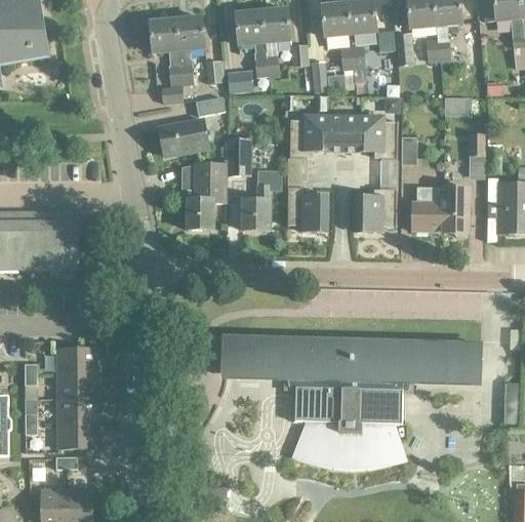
[(0,0),(0,64),(46,56),(41,28),(35,29),(35,13),(35,0),(0,0)]
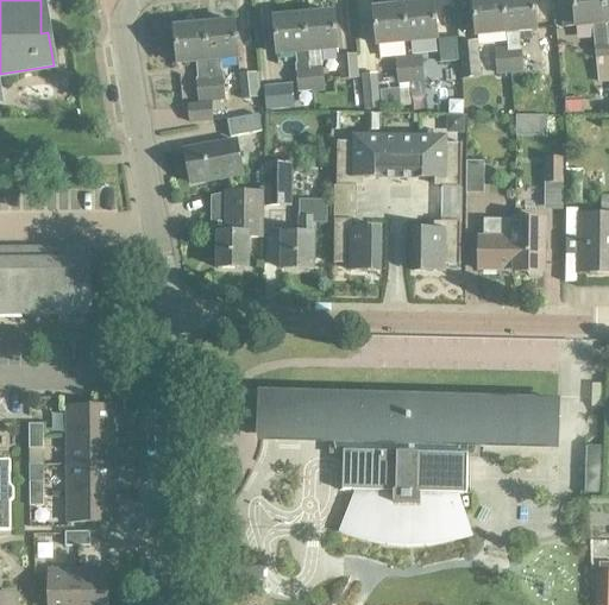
[(506,30),(502,0),(472,0),(476,33),(506,30)]
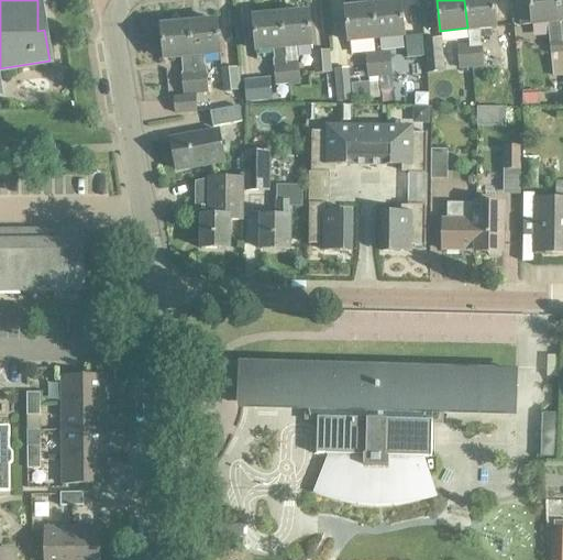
[(464,0),(467,28),(470,46),(478,45),(477,28),(496,25),(493,0),(464,0)]
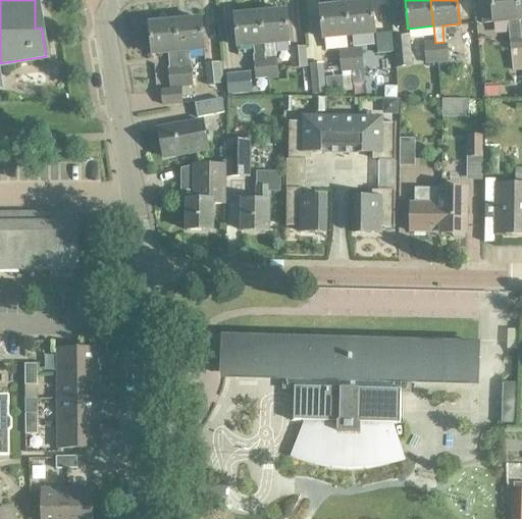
[(521,32),(517,0),(490,0),(491,5),(482,5),(483,21),(509,19),(510,33),(521,32)]
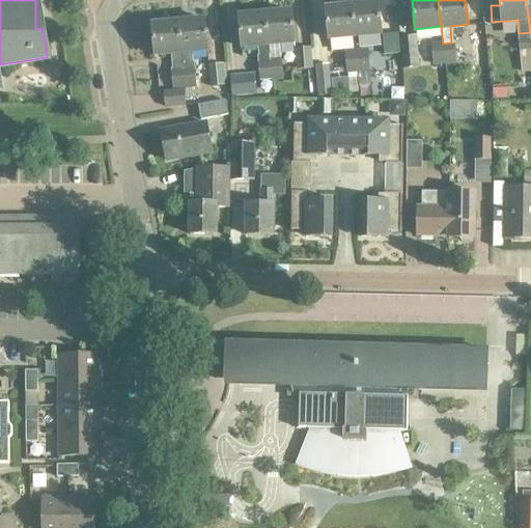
[(351,3),(354,34),(381,32),(378,1),(351,3)]
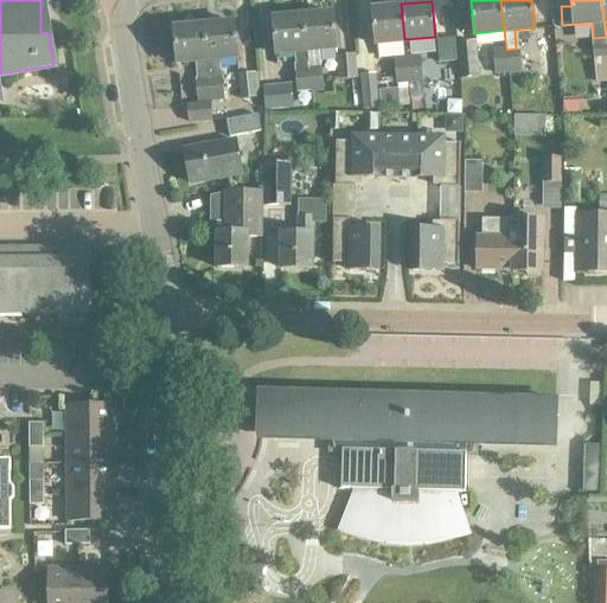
[(404,39),(401,4),(371,7),(374,42),(404,39)]
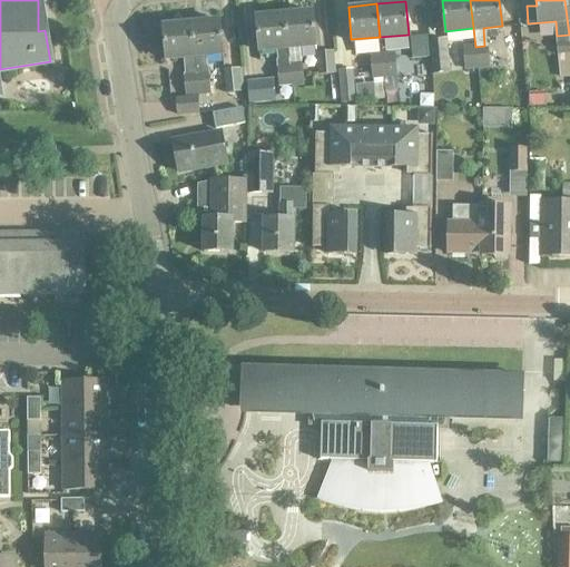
[(284,12),(286,46),(315,44),(312,10),(284,12)]
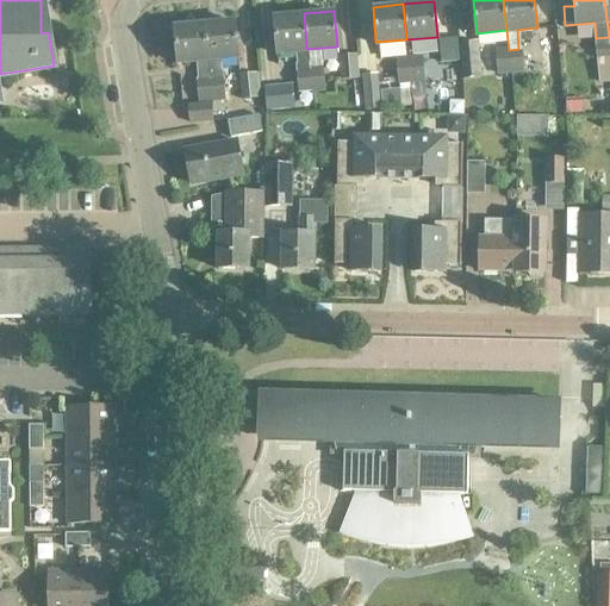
[(306,49),(304,13),(273,16),(277,51),(296,49),(297,68),(309,68),(306,49)]
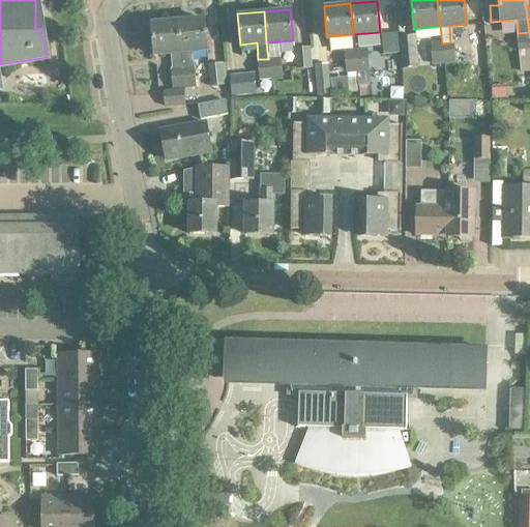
[(190,63),(189,50),(206,48),(203,17),(177,19),(181,64),(190,63)]
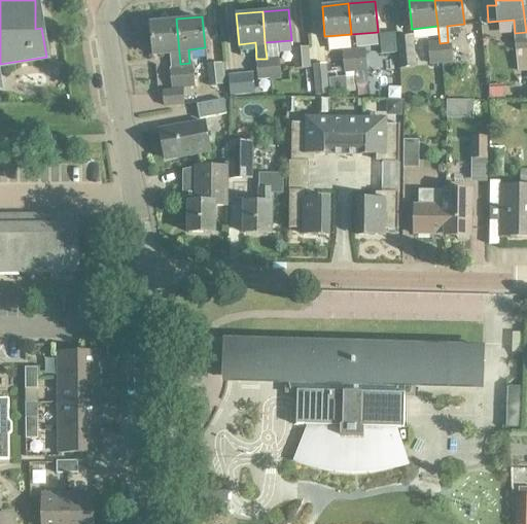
[(180,64),(176,19),(150,21),(153,53),(169,50),(171,65),(180,64)]
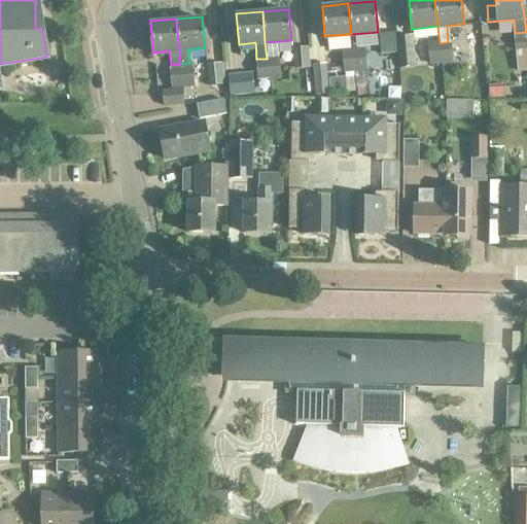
[(461,27),(461,64),(477,64),(478,27),(461,27)]
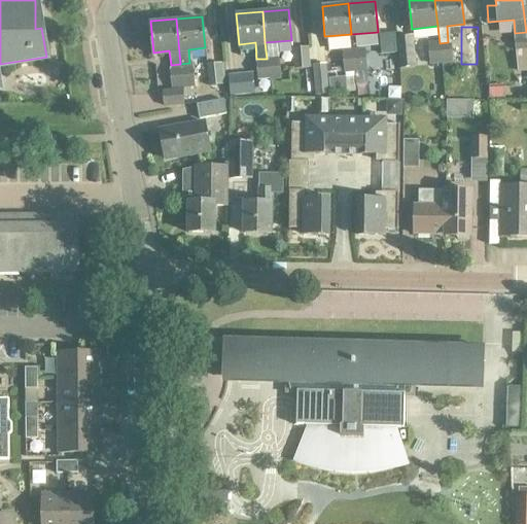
[(526,48),(526,32),(515,33),(518,69),(526,68),(526,48)]
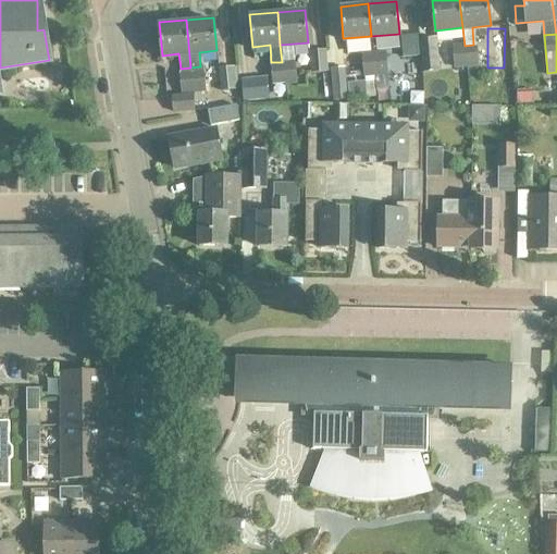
[(438,69),(436,37),(419,38),(421,71),(438,69)]
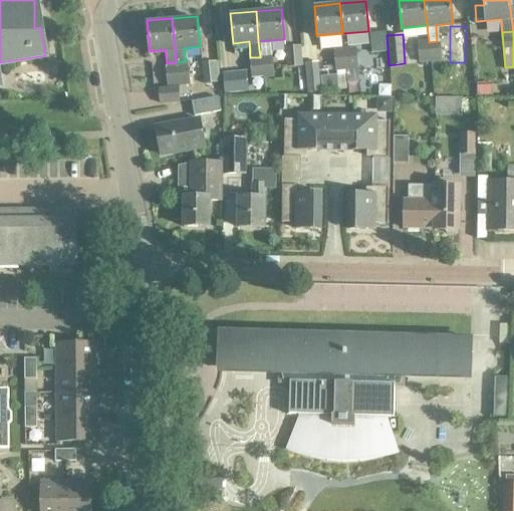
[(440,40),(437,41),(429,42),(431,61),(442,60),(440,40)]
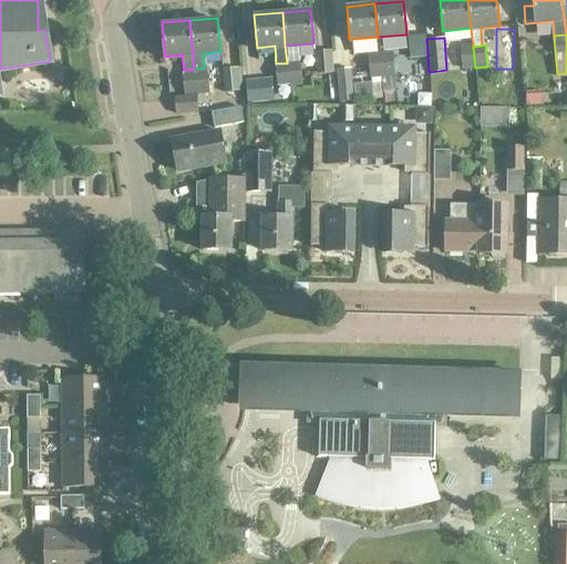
[(463,69),(475,68),(473,47),(461,48),(463,69)]
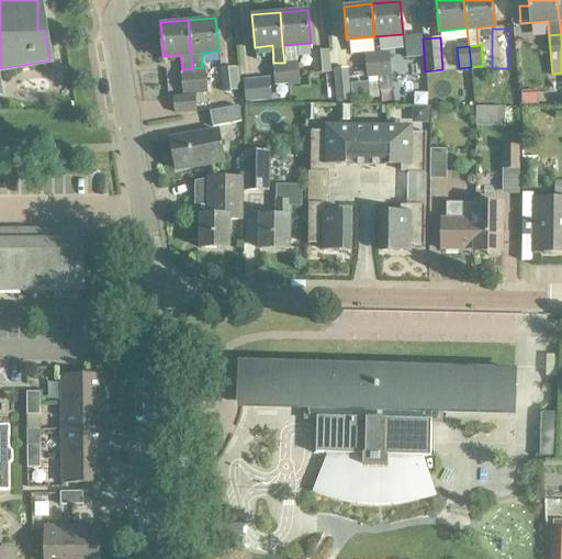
[(329,70),(328,48),(311,49),(313,71),(329,70)]
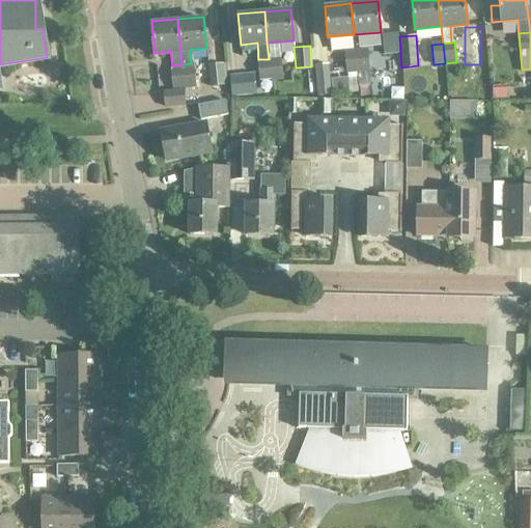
[(366,48),(355,49),(357,68),(368,67),(366,48)]
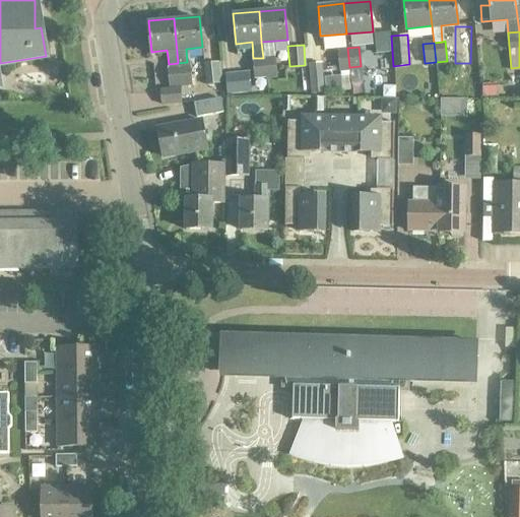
[(347,48),(336,49),(338,68),(349,67),(347,48)]
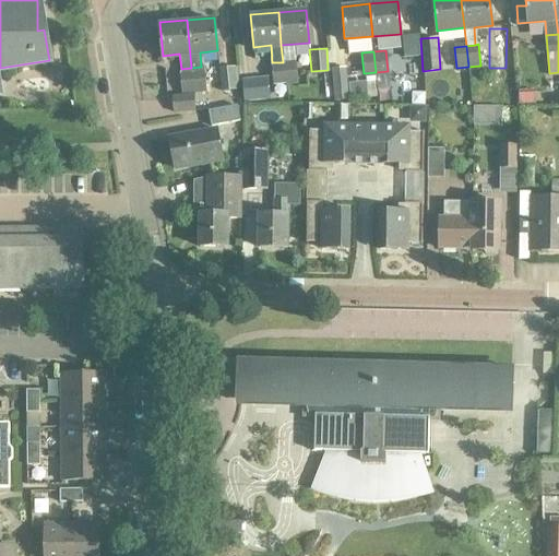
[(295,61),(283,62),(284,82),(296,81),(295,61)]
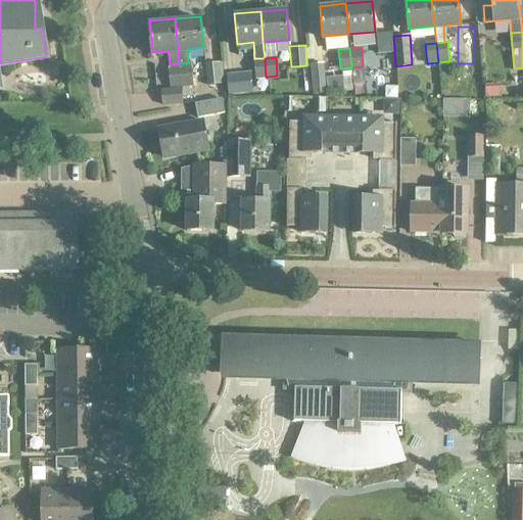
[(254,78),(266,77),(265,58),(254,58),(253,58),(254,78)]
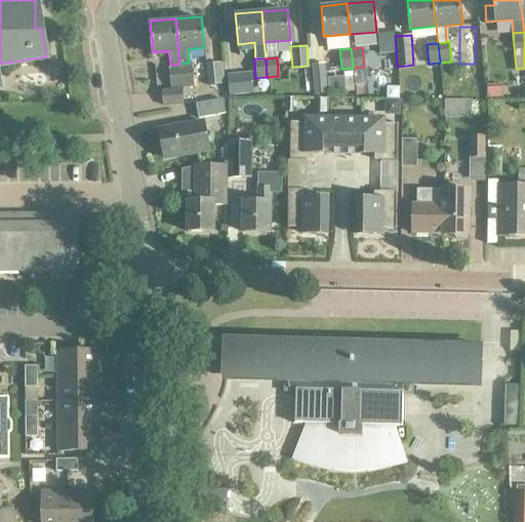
[(224,82),(221,62),(205,63),(207,84),(224,82)]
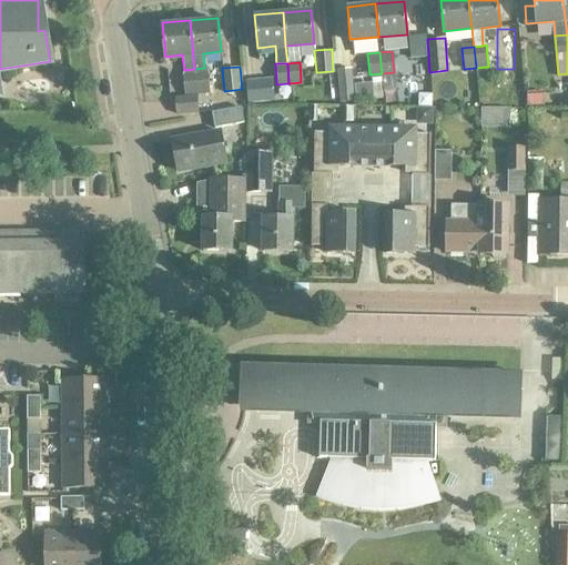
[(206,68),(204,68),(194,69),(195,90),(208,89),(206,68)]
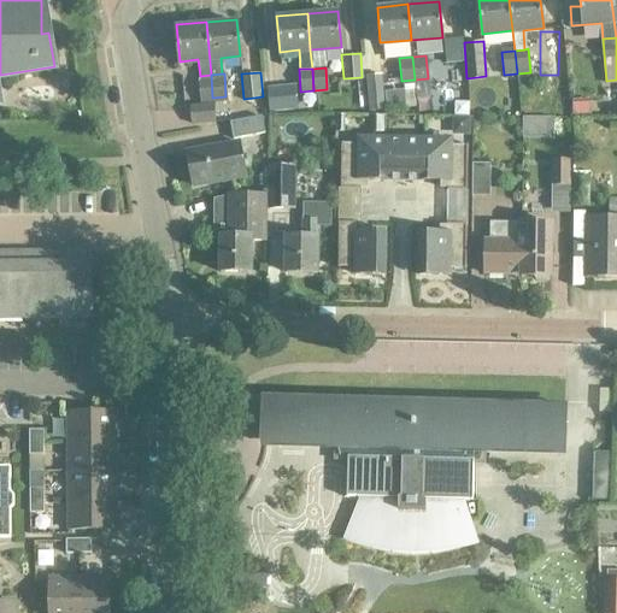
[(383,107),(381,74),(365,75),(368,108),(383,107)]
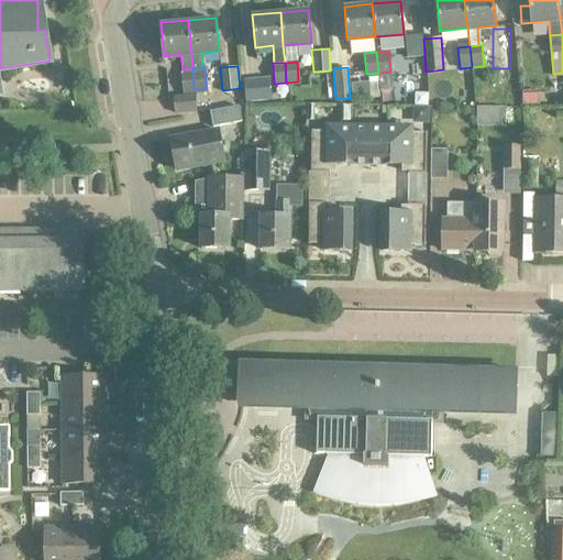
[(192,68),(183,69),(180,69),(181,90),(194,89),(192,68)]
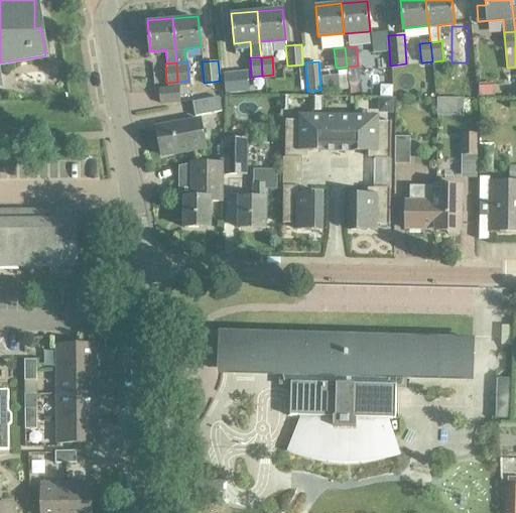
[(224,93),(249,91),(247,70),(222,72),(224,93)]
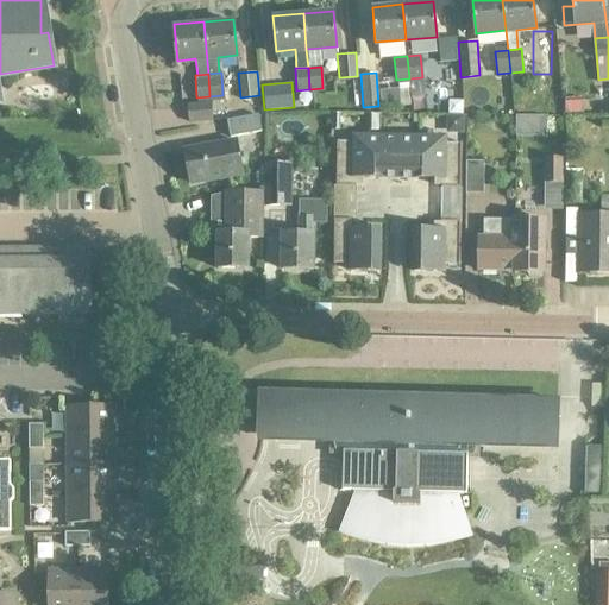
[(558,84),(557,98),(575,99),(576,86),(558,84)]
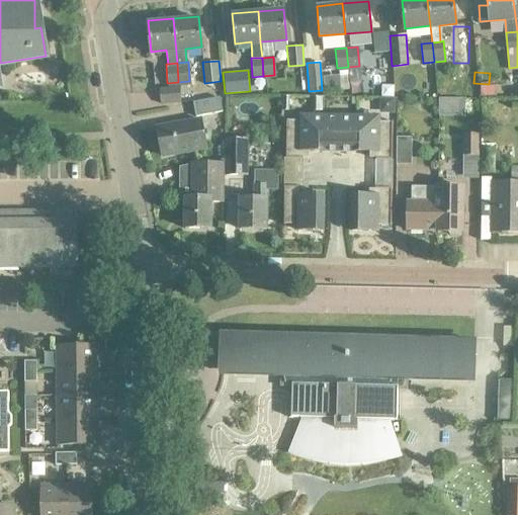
[(160,103),(180,101),(179,86),(158,88),(160,103)]
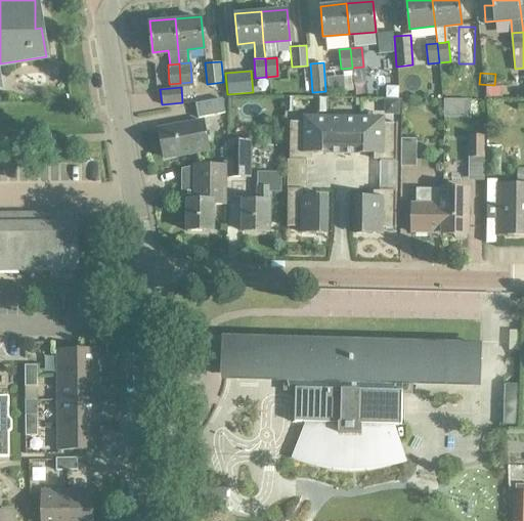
[(198,117),(224,113),(222,99),(194,103),(198,117)]
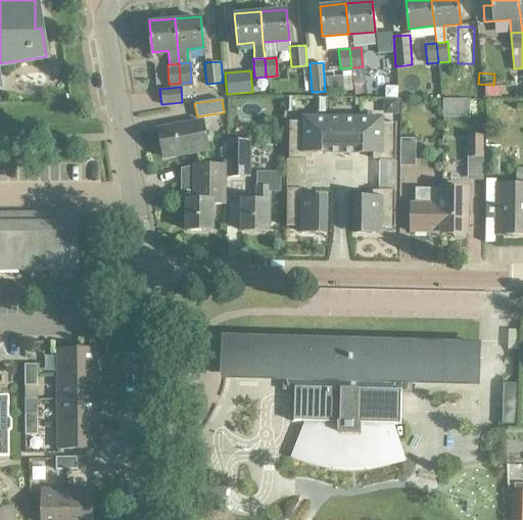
[(303,150),(326,150),(327,114),(302,114),(302,120),(289,120),(289,119),(288,119),(287,157),(304,158),(304,156),(302,156),(303,150)]
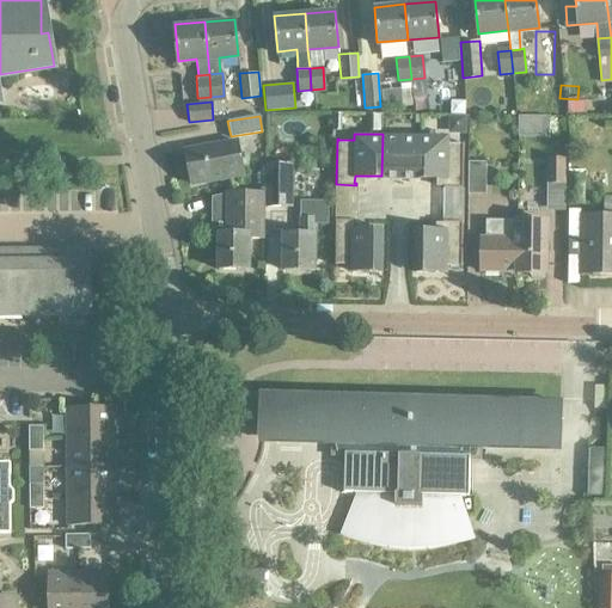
[(381,176),(417,176),(417,135),(383,134),(381,176)]
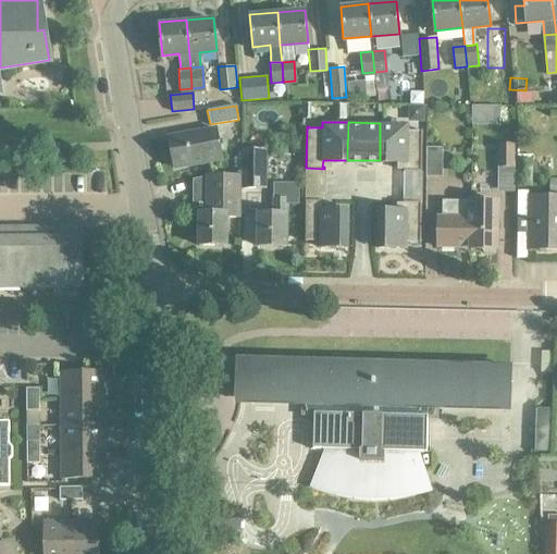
[(406,123),(380,123),(380,160),(404,161),(404,169),(403,168),(403,170),(420,170),(421,128),(420,128),(420,130),(406,130),(406,123)]
